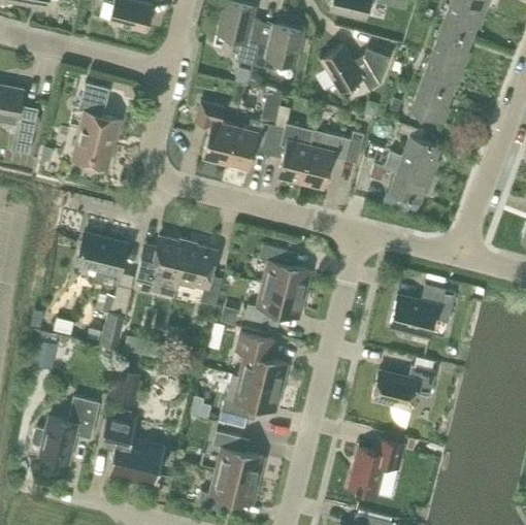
[(7,0),(7,2),(47,8),(48,0),(7,0)]
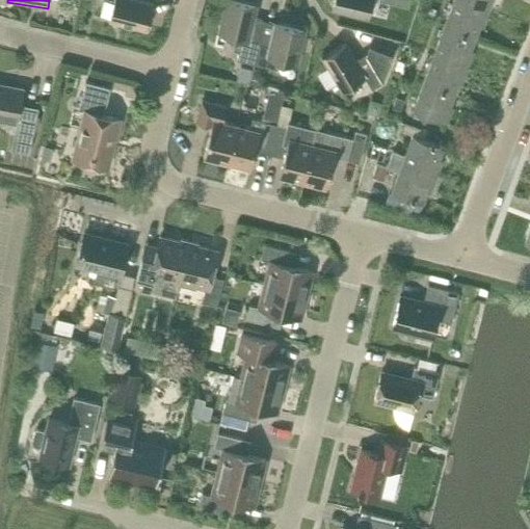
[(155,6),(132,0),(105,0),(115,3),(111,22),(149,31),(155,6)]
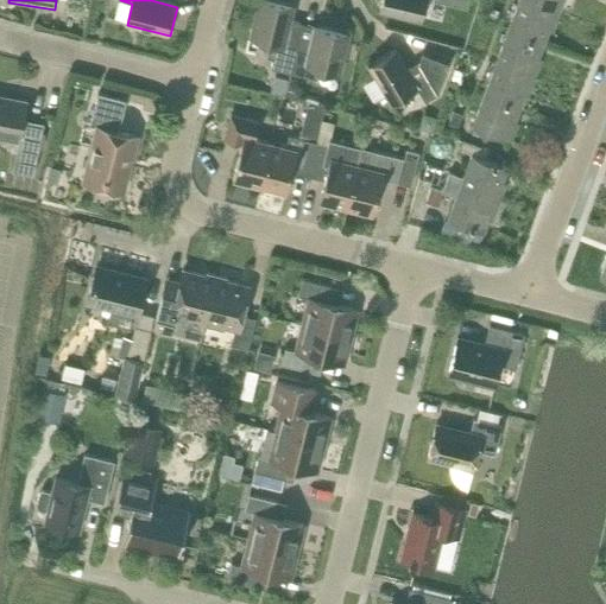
[(289,25),(294,7),(264,0),(263,0),(253,40),(272,44),(269,59),(275,62),(272,70),(292,75),(300,48),(303,29),(289,25)]
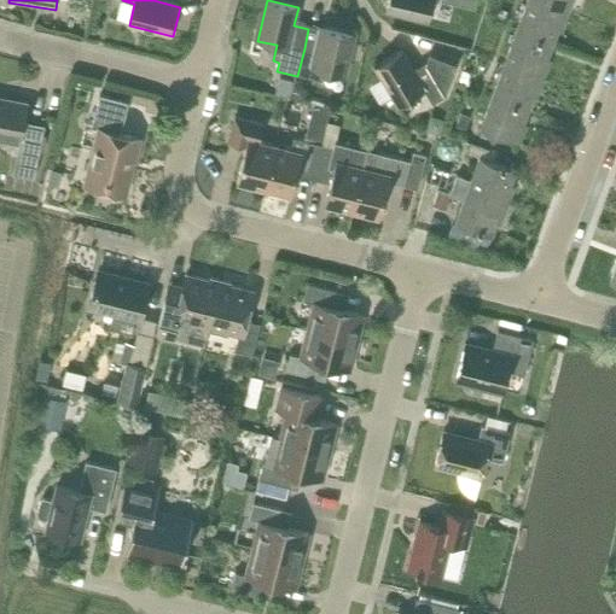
[(430,22),(435,0),(476,11),(478,0),(390,0),(388,11),(430,22)]
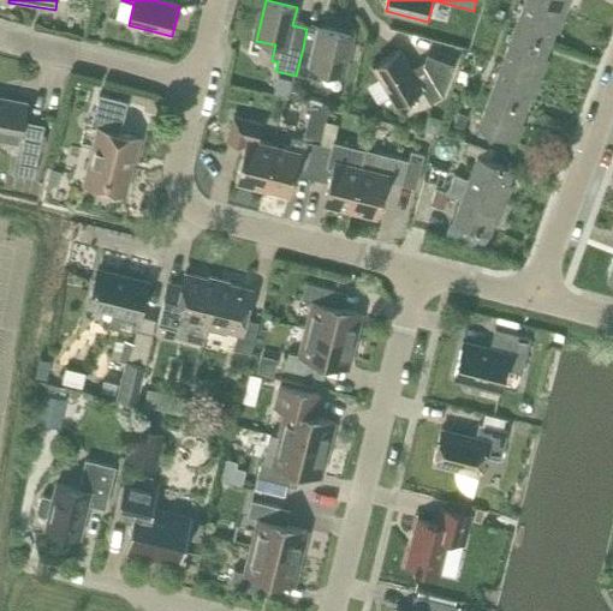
[(572,0),(527,0),(527,1),(566,16),(572,0)]
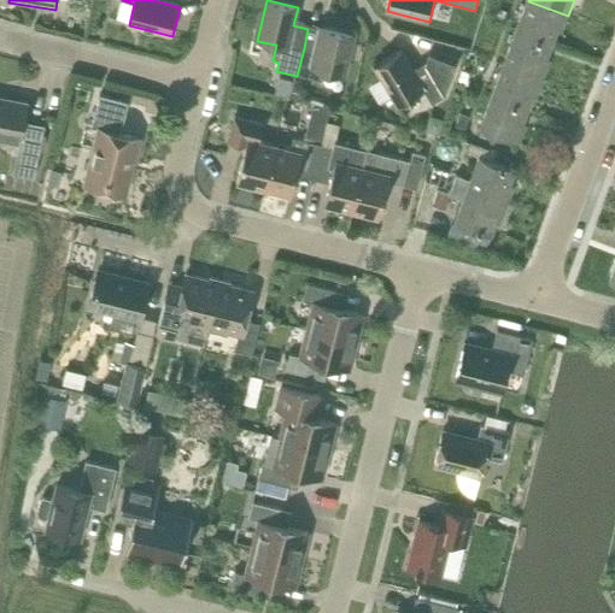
[(560,33),(562,34),(568,16),(528,1),(516,34),(554,47),(560,33)]
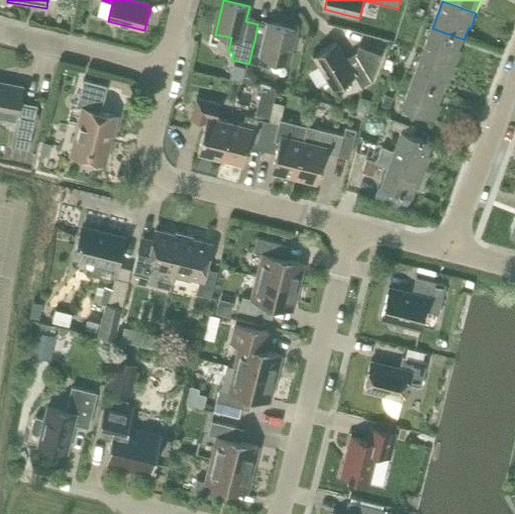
[(297,30),(271,23),(267,42),(254,40),(248,64),(271,70),(273,61),(289,64),(297,30)]
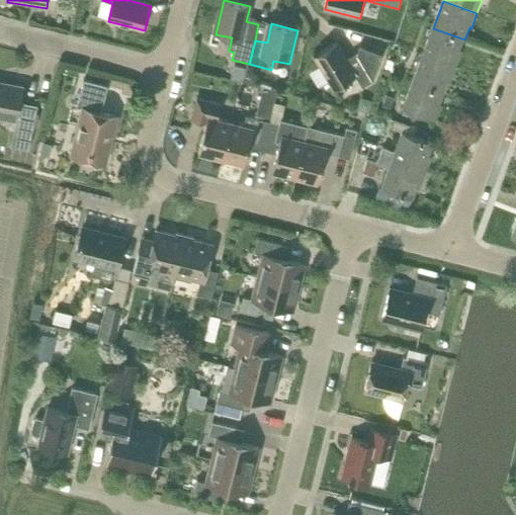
[(462,52),(460,52),(464,39),(433,28),(424,55),(456,68),(462,52)]
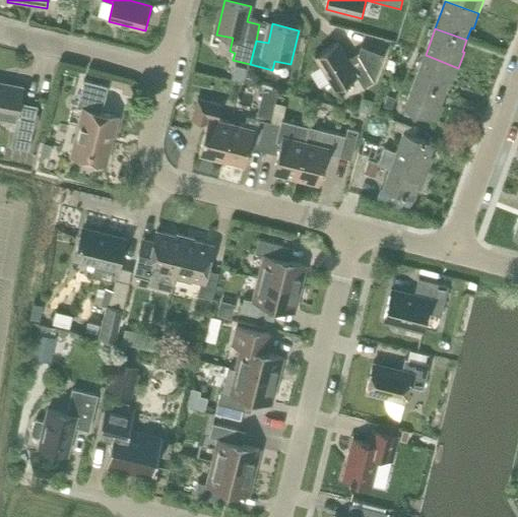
[(322,68),(311,74),(320,88),(331,82),(336,90),(358,77),(365,89),(376,83),(385,56),(363,48),(359,57),(349,62),(338,45),(317,58),(322,68)]
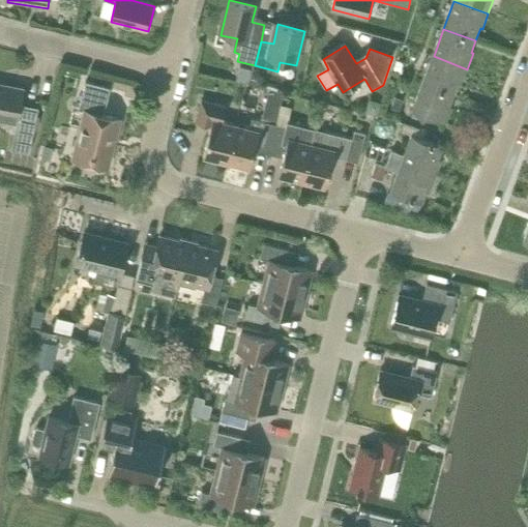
[(460,84),(462,85),(467,69),(434,56),(423,84),(455,96),(460,84)]
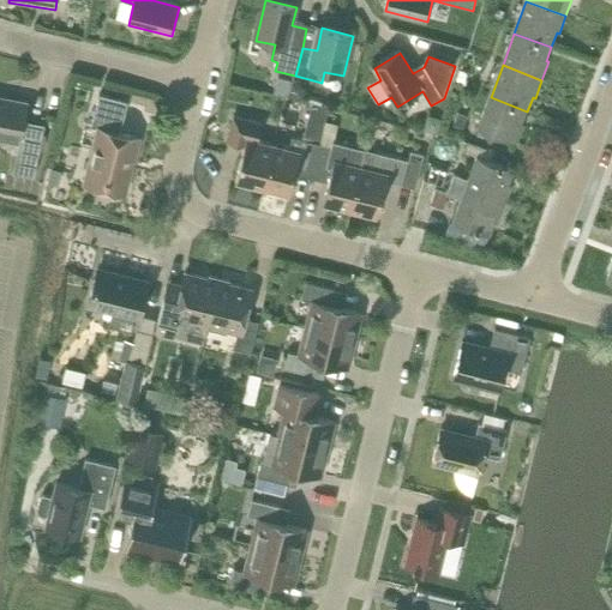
[(463,73),(456,71),(447,97),(454,100),(463,73)]
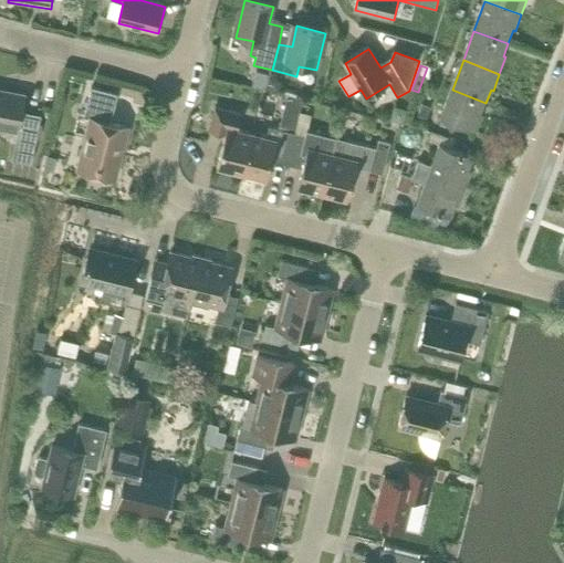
[(257,73),(253,87),(267,91),(270,76),(257,73)]
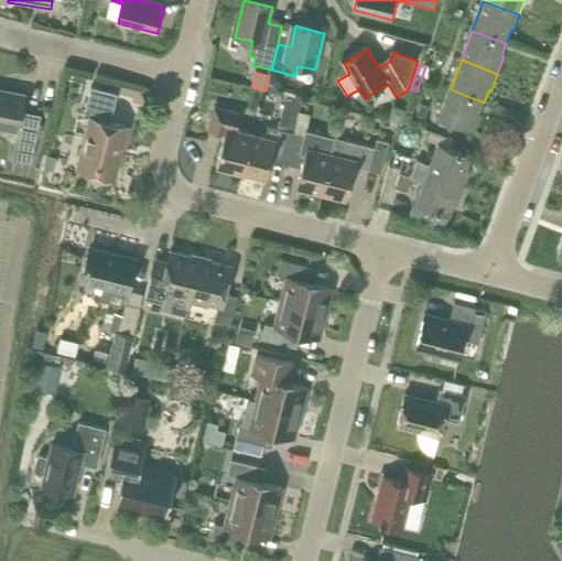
[(270,79),(267,93),(279,95),(282,83),(270,79)]
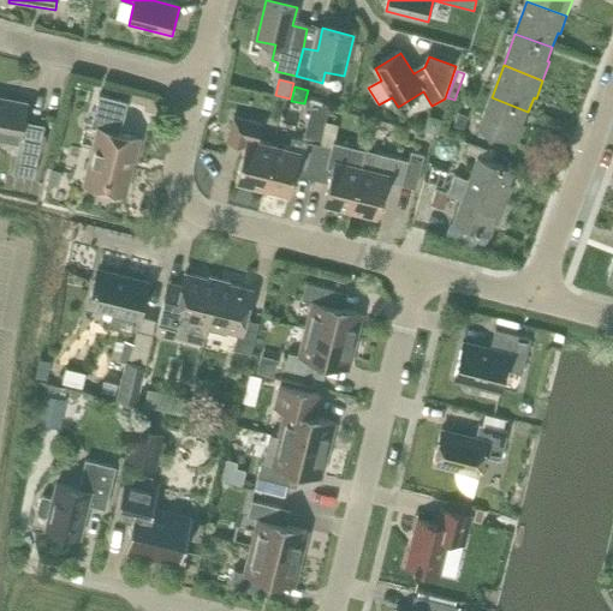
[(132,175),(130,175),(138,141),(141,142),(141,141),(120,135),(129,103),(101,97),(93,129),(100,130),(85,185),(128,196),(132,175)]
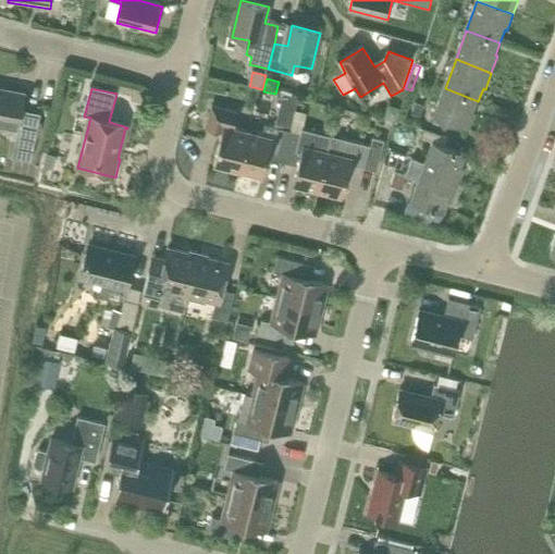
[(433,119),(469,132),(476,114),(473,113),(478,101),(445,88),(433,119)]
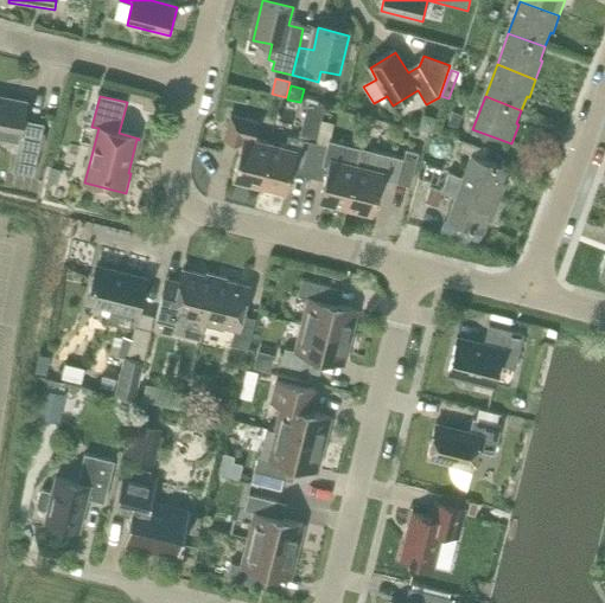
[(32,111),(27,110),(29,103),(5,98),(4,103),(0,102),(0,136),(20,141),(17,159),(18,159),(14,174),(36,177),(45,126),(31,122),(32,111)]
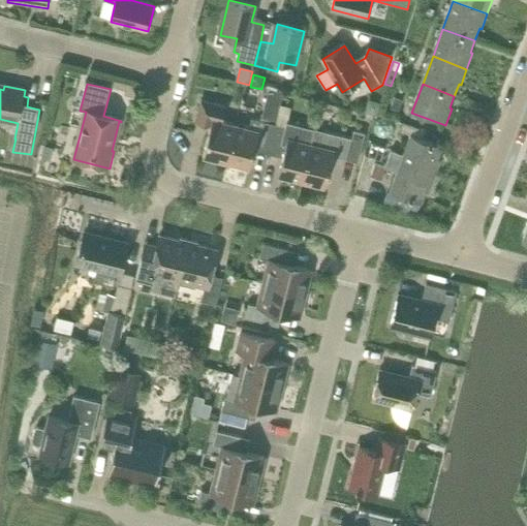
[(271,149),(279,117),(280,117),(284,96),(271,92),(265,114),(264,113),(262,122),(252,120),(250,129),(237,126),(227,163),(250,169),(256,145),(271,149)]
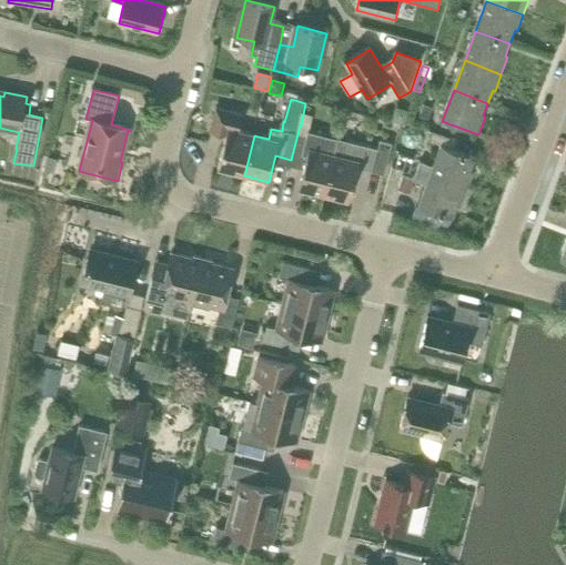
[(425,107),(421,119),(428,121),(433,110),(425,107)]
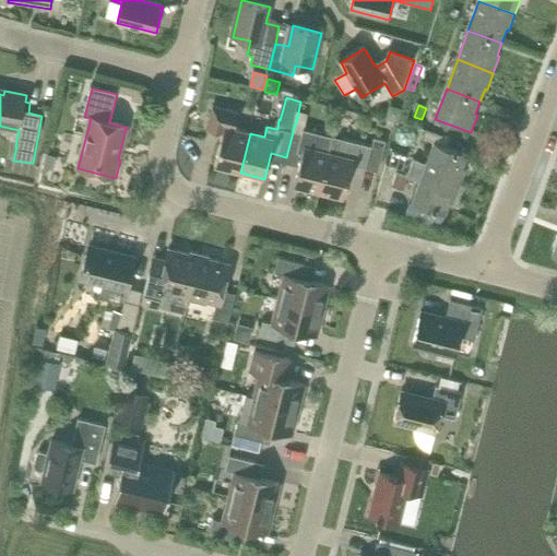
[(239,115),(214,108),(209,130),(223,134),(215,167),(240,173),(250,133),(236,130),(239,115)]
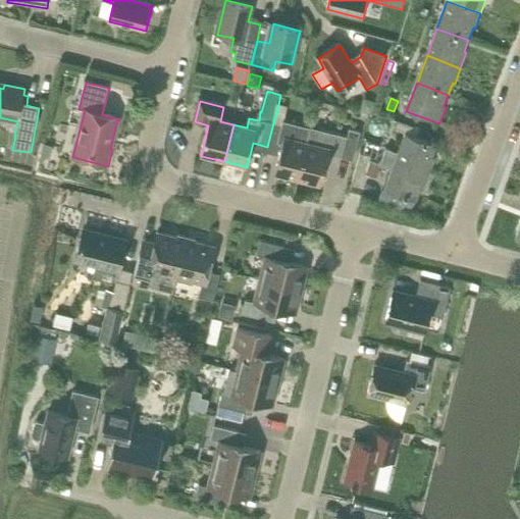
[(265,153),(279,156),(275,174),(299,179),(311,128),(283,122),(284,117),(276,115),(275,115),(267,147),(265,153)]
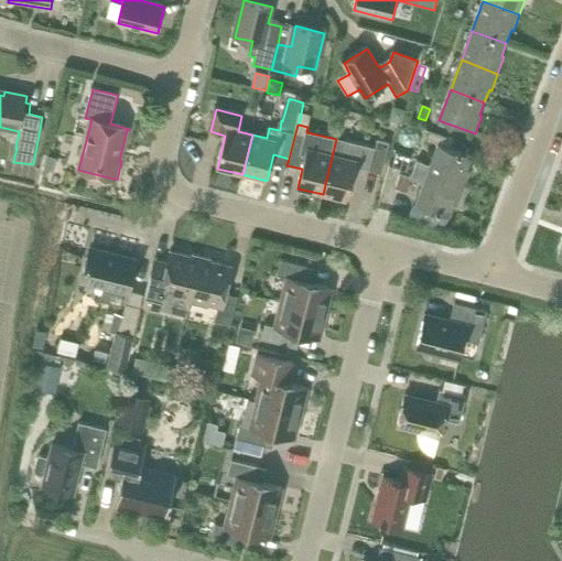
[(391,144),(379,141),(377,150),(336,139),(323,194),(347,201),(356,168),(384,175),(391,144)]
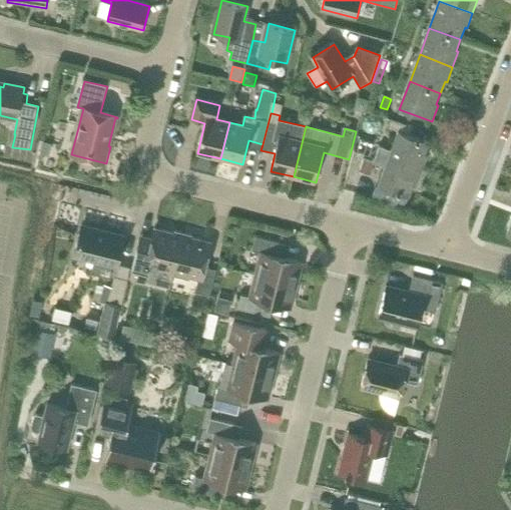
[(429,143),(399,132),(392,151),(380,147),(377,155),(422,171),(428,156),(424,155),(429,143)]
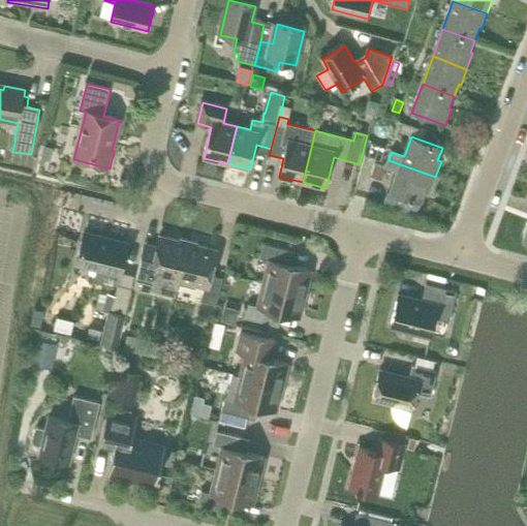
[(45,148),(42,160),(52,162),(55,150),(45,148)]
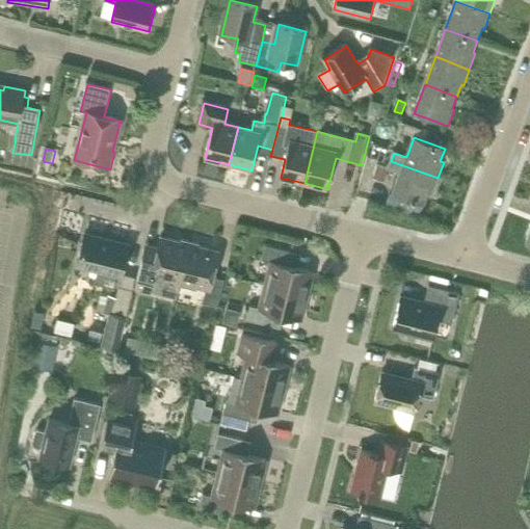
[(400,174),(393,194),(424,206),(428,193),(431,194),(438,178),(391,161),(388,169),(400,174)]
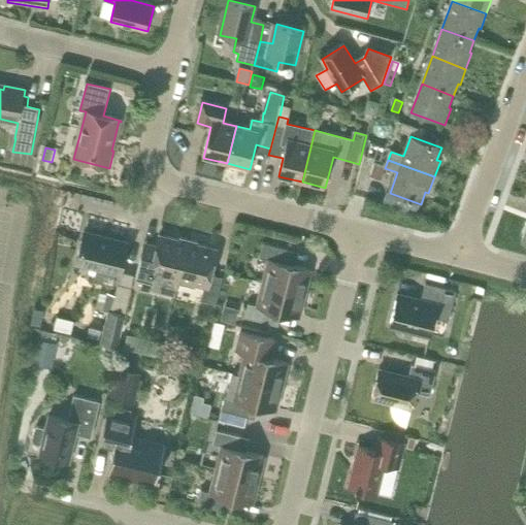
[(375,166),(371,178),(382,182),(386,169),(375,166)]
